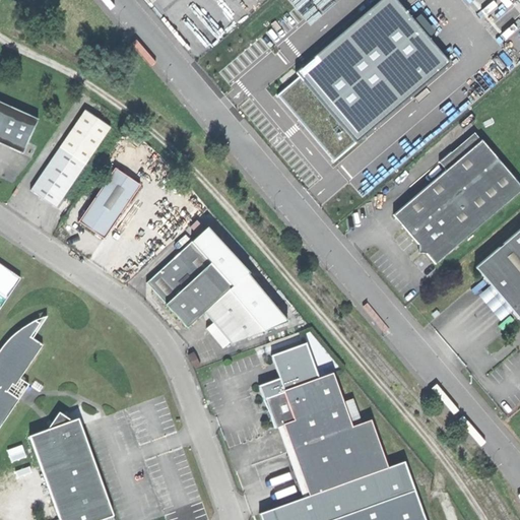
[(384,0),(300,73),(302,75),(277,96),(303,125),(334,161),(452,59),(400,0),(384,0)]
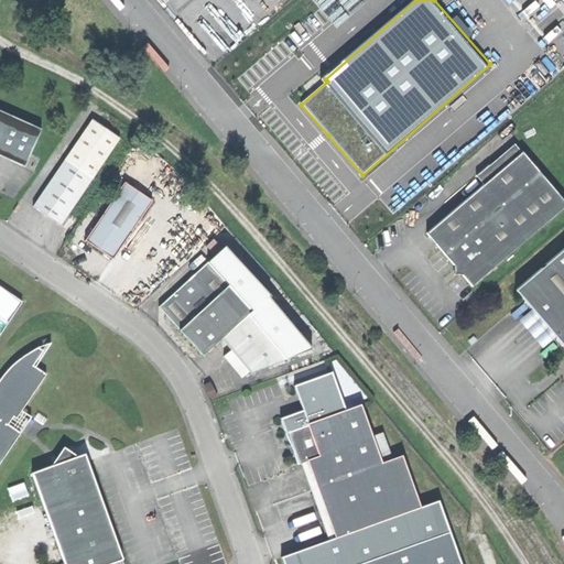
[(217,65),(223,73),(228,69),(221,62),(217,65)]
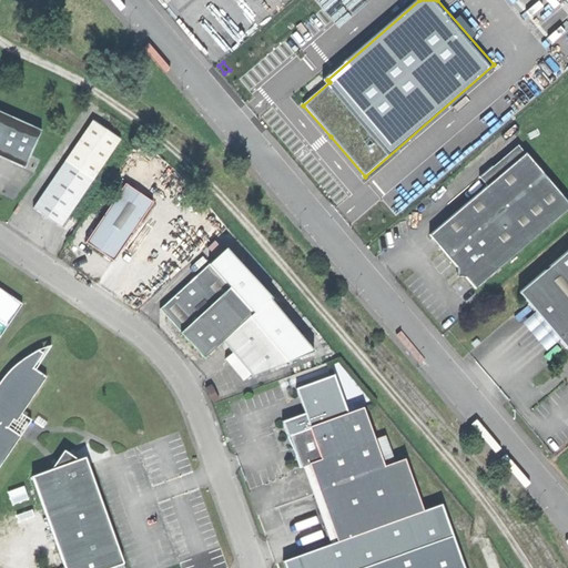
[(41,130),(0,111),(0,155),(24,166),(41,130)]
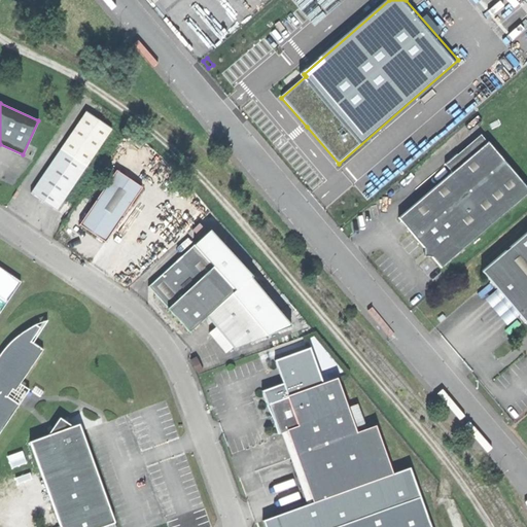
[(57,210),(86,165),(111,128),(85,110),(61,148),(31,192),(43,201),(57,210)]
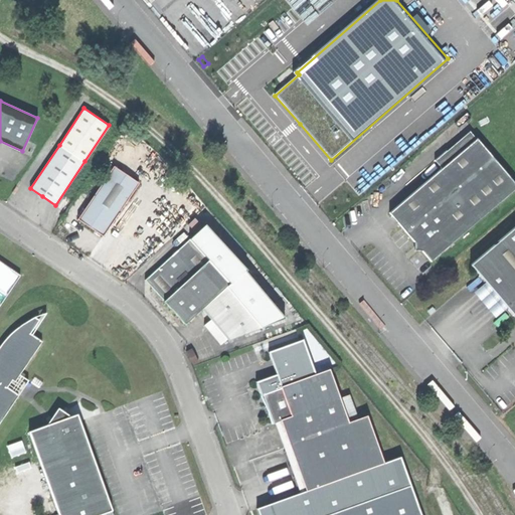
[(470,130),(446,150),(453,157),(476,138),(470,130)]
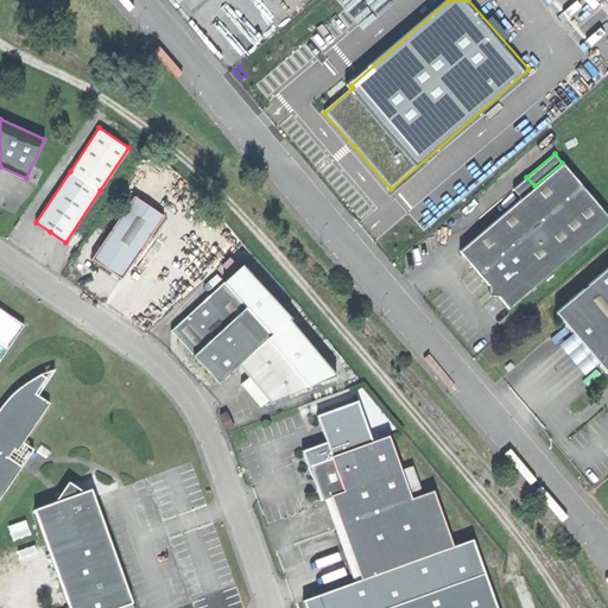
[(486,280),(508,308),(607,223),(607,216),(562,163),(534,185),(521,197),(460,249),(486,280)]
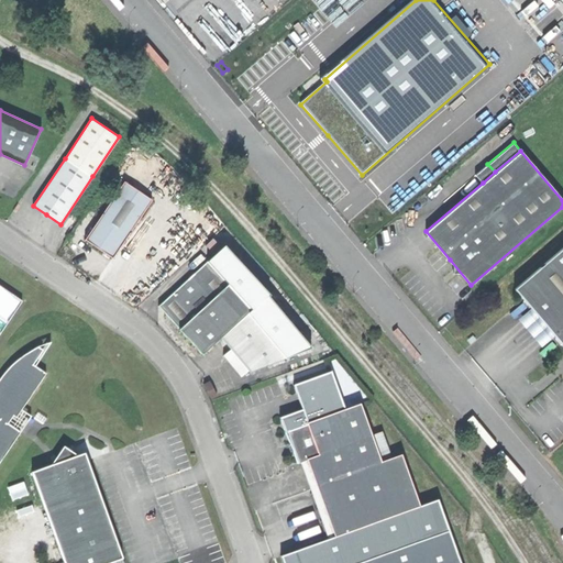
[(475,174),(483,183),(495,172),(487,164),(475,174)]
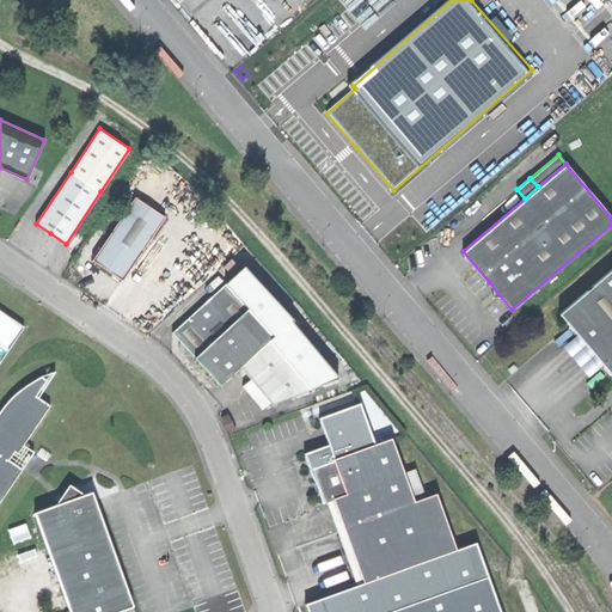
[(108,270),(123,280),(165,218),(135,197),(92,259),(108,270)]
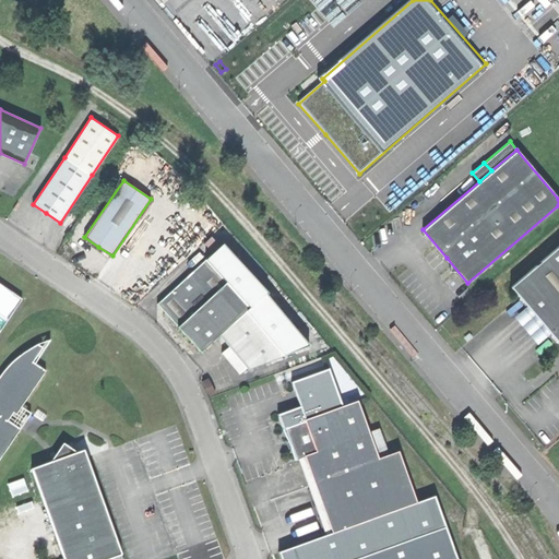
[(202,247),(211,257),(218,250),(210,240),(202,247)]
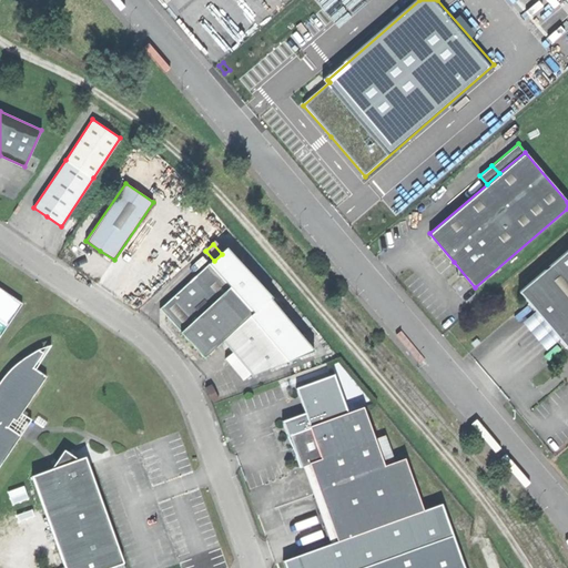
[(567,249),(518,291),(556,335),(567,348),(567,249)]
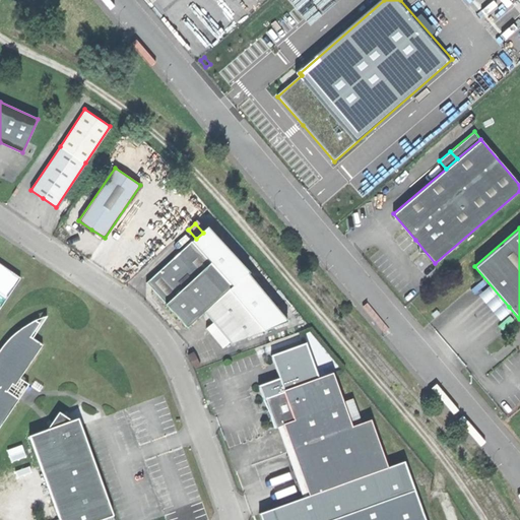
[(196,239),(146,283),(167,307),(187,329),(213,306),(221,316),(243,340),(286,324),(246,276),(248,274),(207,229),(203,233),(196,239)]
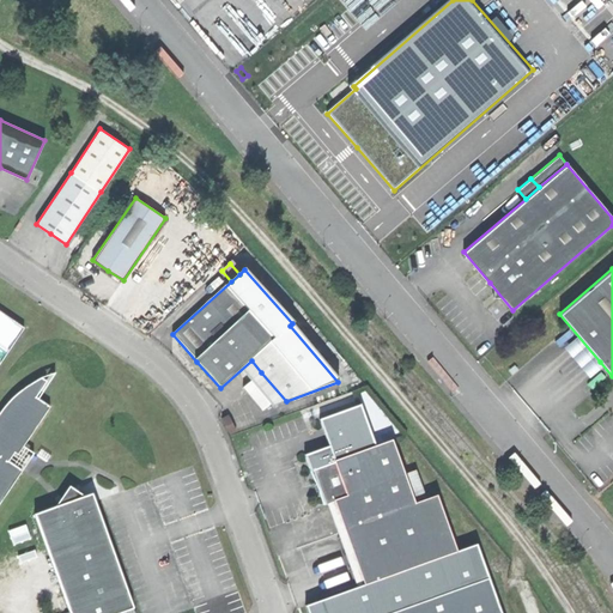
[(0,363),(25,327),(0,309),(0,363)]
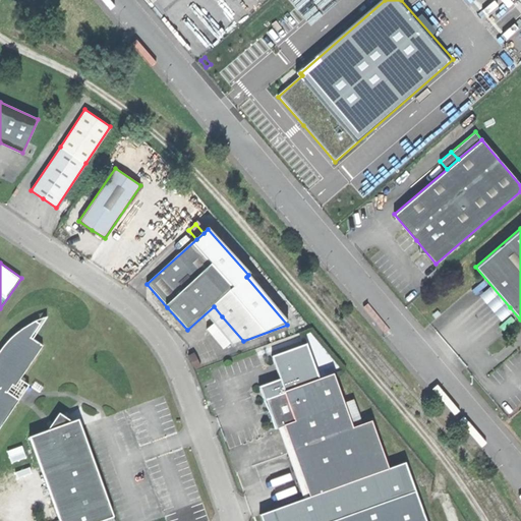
[(216,322),(236,343),(243,341),(222,316),(216,322)]
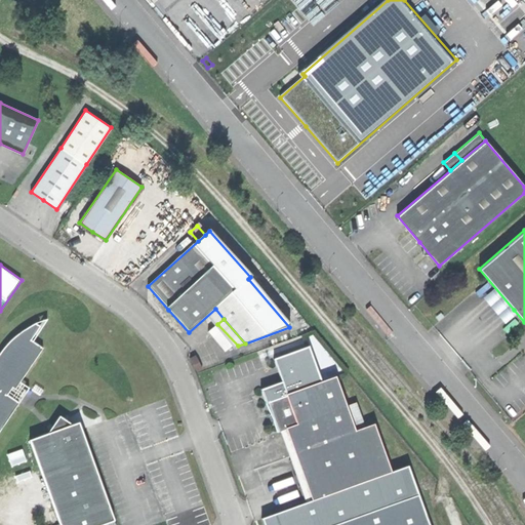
[(0,430),(18,402),(7,395),(12,388),(15,390),(43,348),(31,339),(40,326),(35,323),(19,329),(0,344),(0,430)]
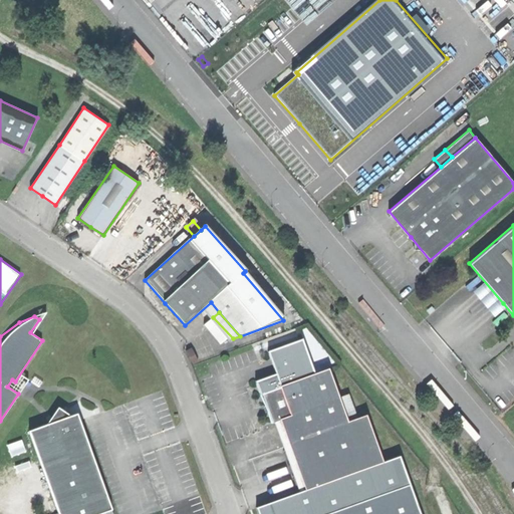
[(281,388),(262,394),(272,422),(280,419),(291,449),(305,489),(256,507),(258,513),(420,513),(399,455),(382,462),(365,414),(356,418),(347,421),(339,397),(330,372),(328,368),(314,373),(302,338),(268,350),(281,388)]
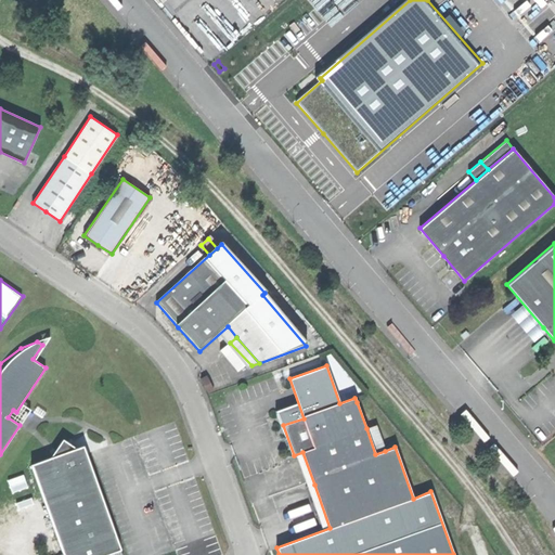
[(363,400),(357,402),(366,428),(372,426),(363,400)]
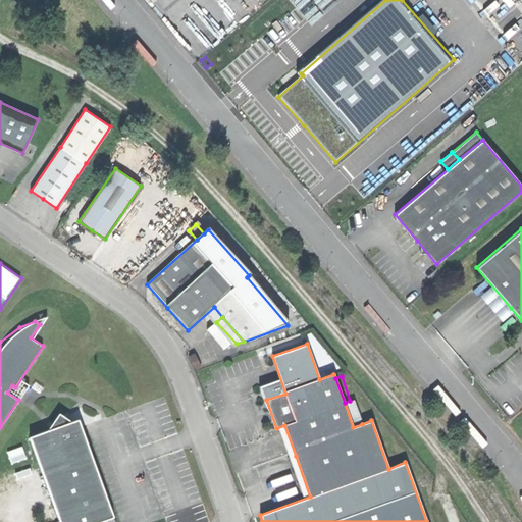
[(354,400),(350,401),(345,403),(353,427),(362,424),(354,400)]
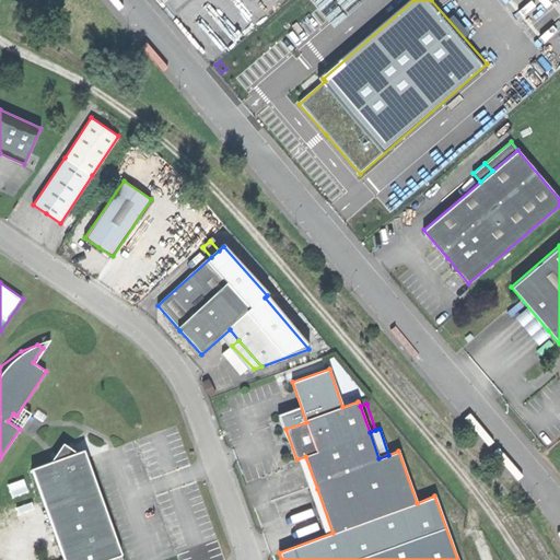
[(51,462),(32,468),(65,559),(106,559),(123,555),(102,498),(84,450),(76,453),(63,445),(51,462)]
